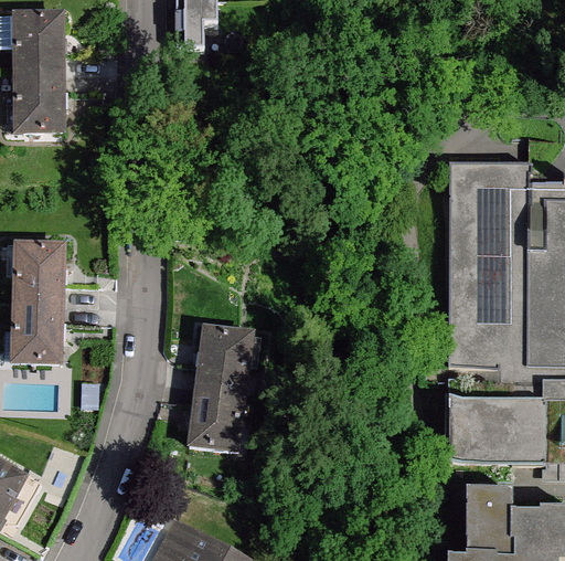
[(219,1),(178,1),(178,51),(205,51),(205,27),(219,27),(219,1)]
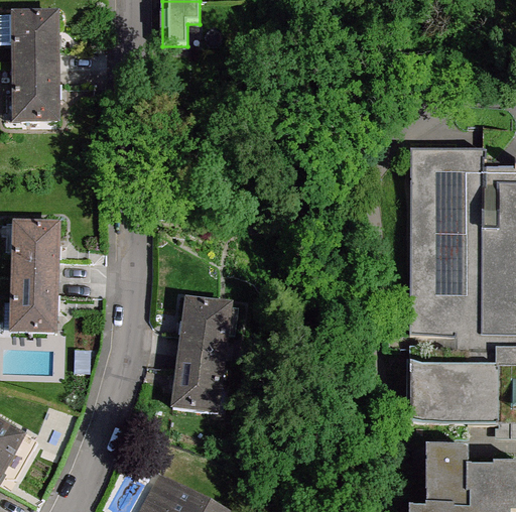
[(10,11),(1,11),(1,40),(11,40),(10,11)]
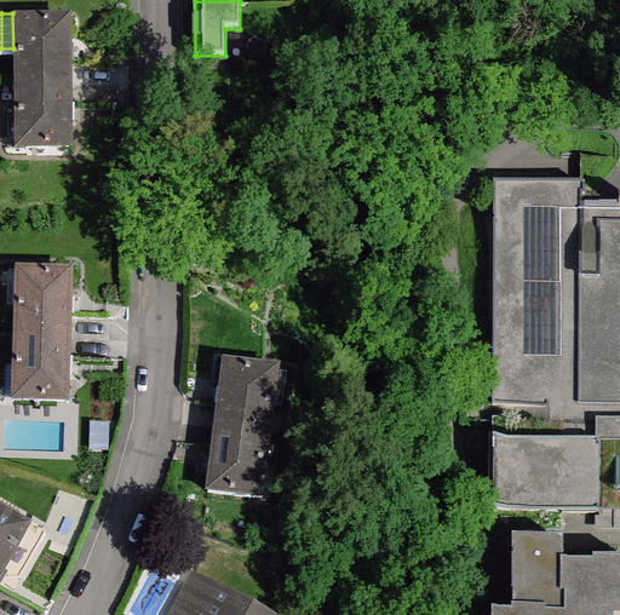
[(68,17),(18,18),(18,145),(69,144),(69,101),(69,80),(69,58),(68,17)]
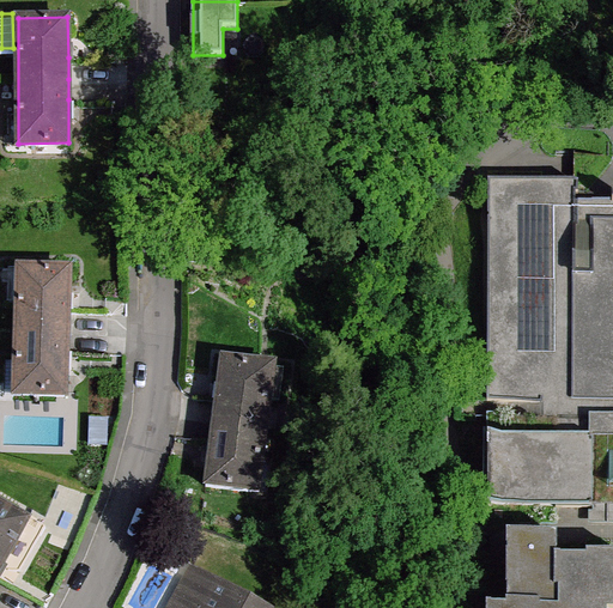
[(486,427),(485,499),(612,500),(612,188),(612,196),(576,196),(576,187),(578,187),(578,176),(489,176),(486,396),(544,396),(544,412),(486,411),(486,427)]
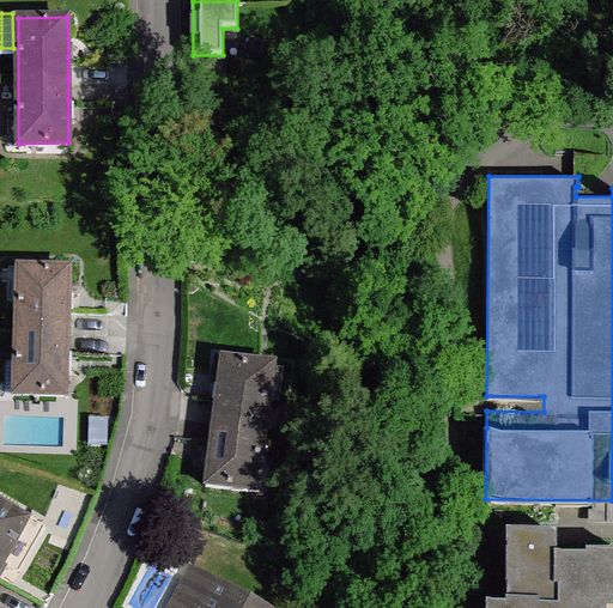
[(70,268),(20,267),(18,329),(67,332),(68,311),(70,268)]
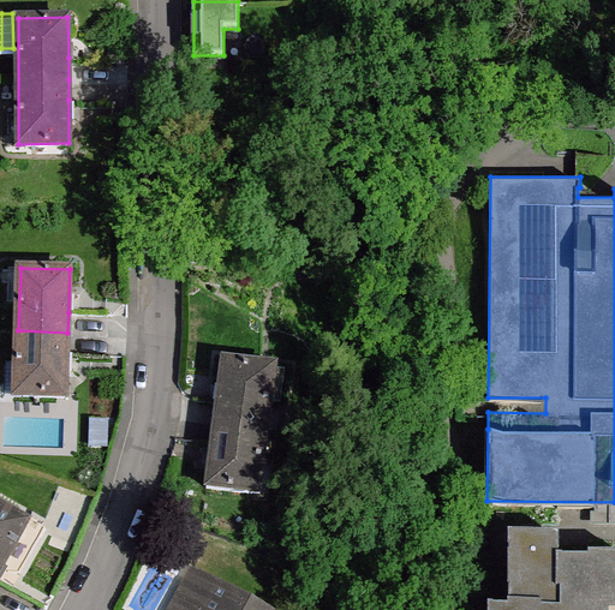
[(67,353),(67,333),(18,330),(16,393),(65,395),(67,353)]
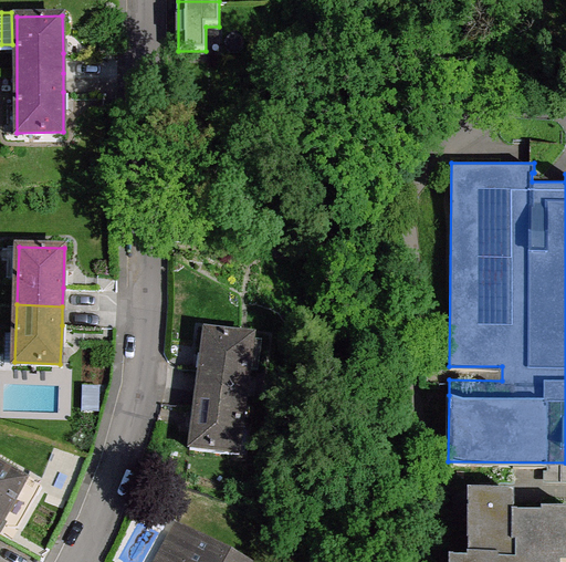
[(200,387),(245,394),(250,364),(260,365),(263,337),(207,330),(202,367),(200,387)]
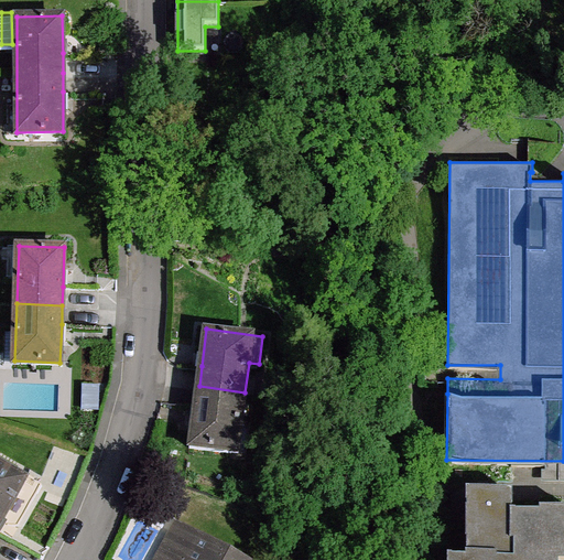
[(97,406),(99,384),(85,383),(85,405),(97,406)]
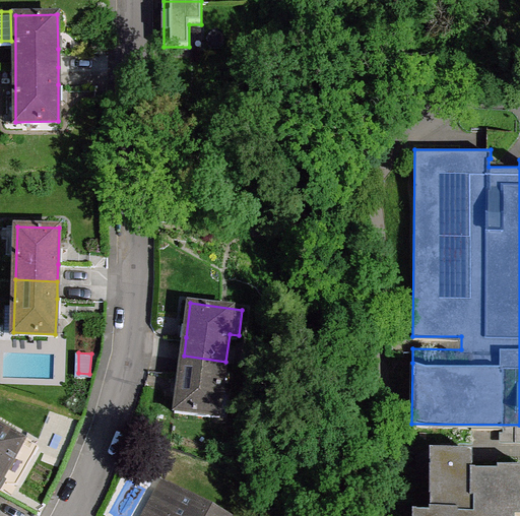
[(225,362),(184,356),(181,375),(177,408),(228,415),(231,388),(222,386),(225,362)]
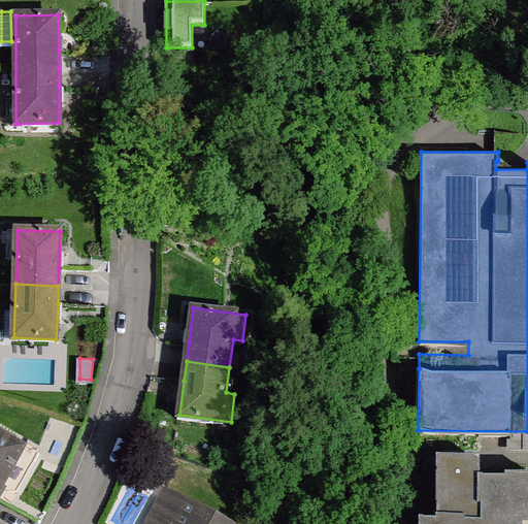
[(0,488),(25,446),(0,431),(0,488)]
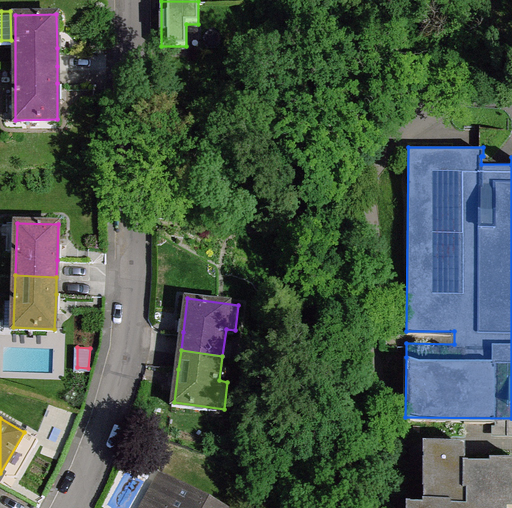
[(511,507),(511,464),(472,466),(472,444),(431,446),(433,507),(511,507)]
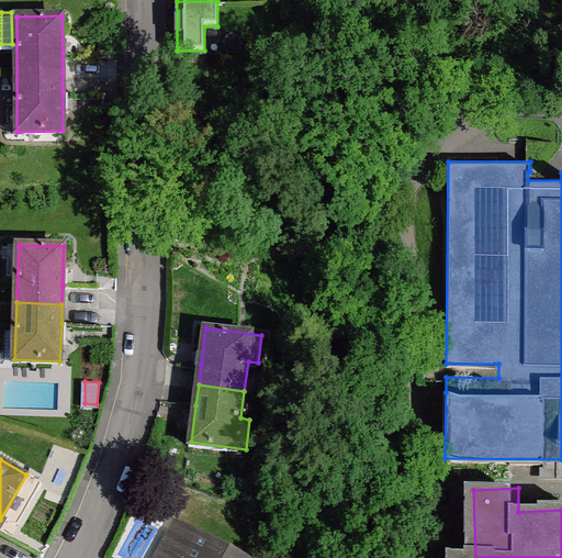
[(246,557),(177,520),(156,557),(246,557)]
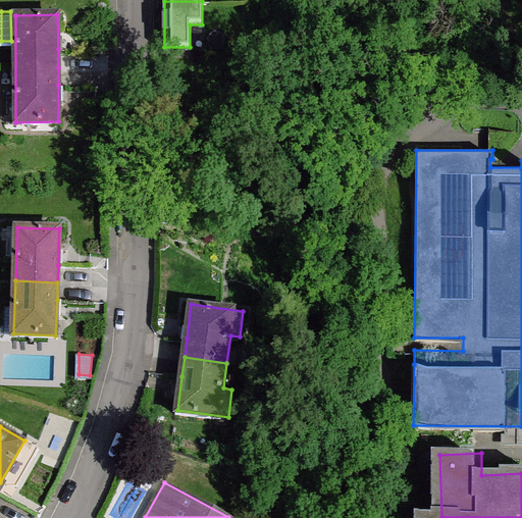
All buildings are outlined.
